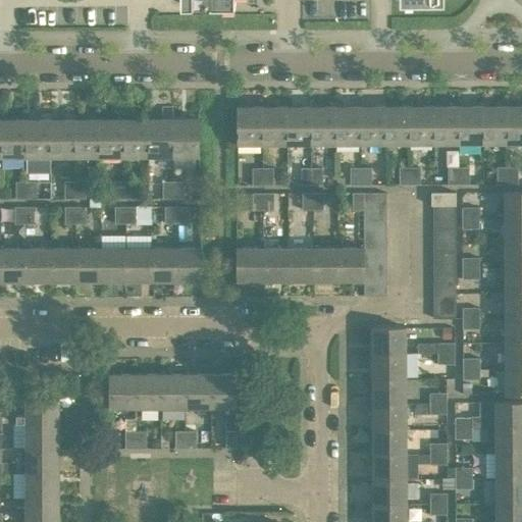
[(521,105),(507,106),(507,144),(521,144),(521,105)]
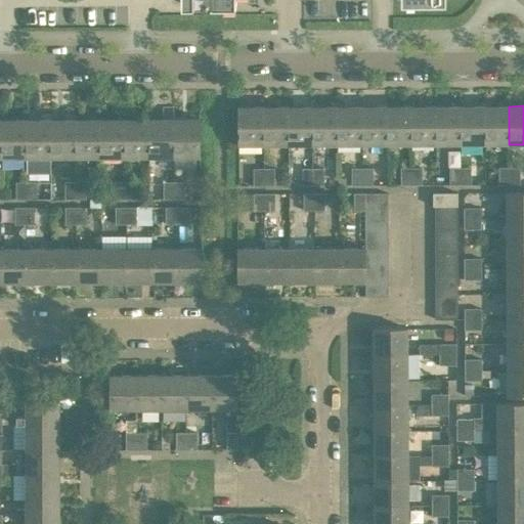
[(289,106),(264,107),(264,144),(289,144),(289,106)]
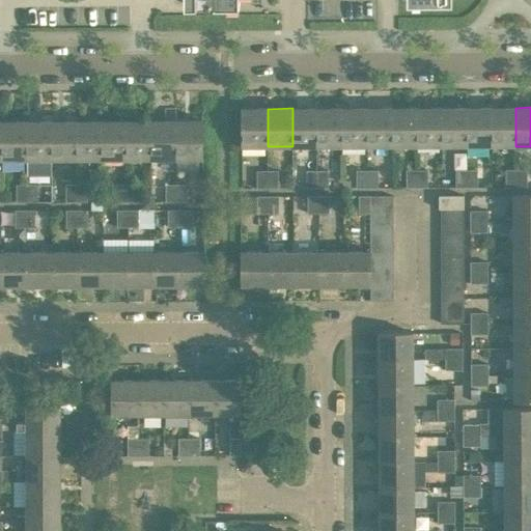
[(317,108),(292,108),(292,146),(317,146),(317,108)]
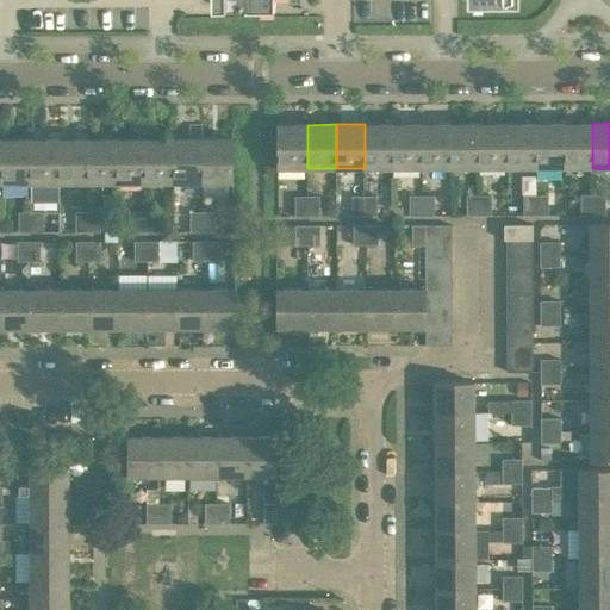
[(393,124),(365,124),(365,168),(393,168),(393,124)]
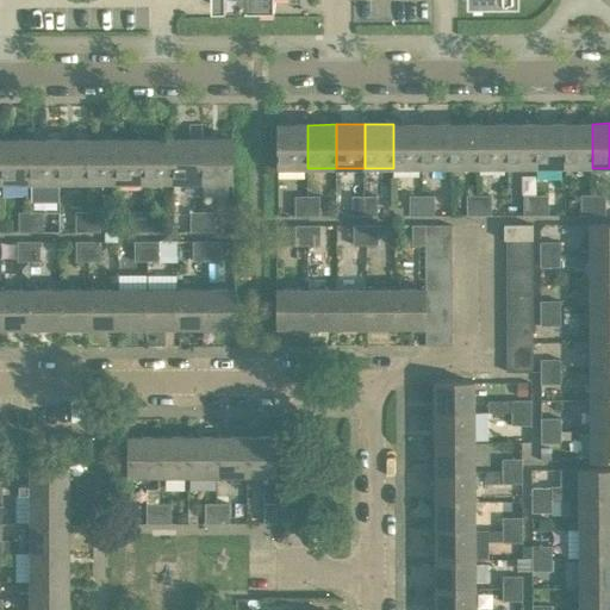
[(422,124),(393,124),(393,168),(422,168),(422,124)]
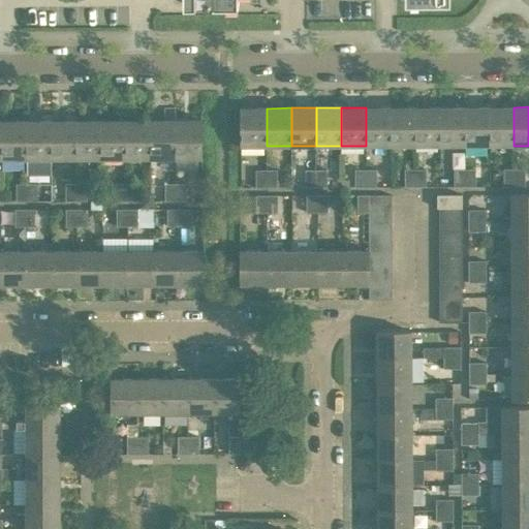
[(390,107),(366,107),(366,146),(390,146),(390,107)]
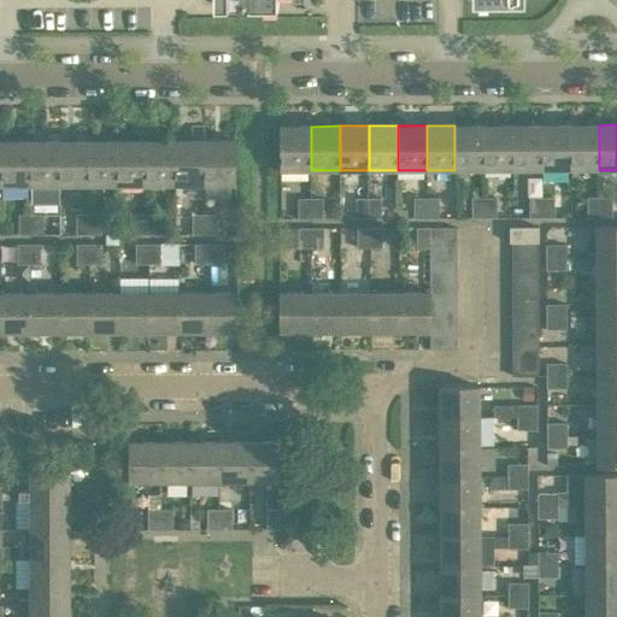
[(483,125),(454,125),(454,170),(483,170),(483,125)]
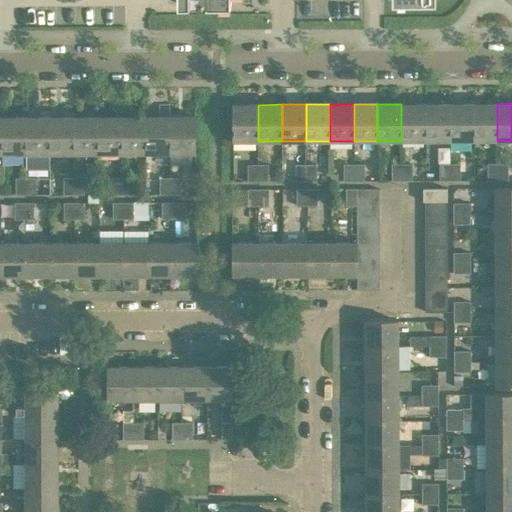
[(425,104),(401,104),(401,141),(425,141),(425,104)]
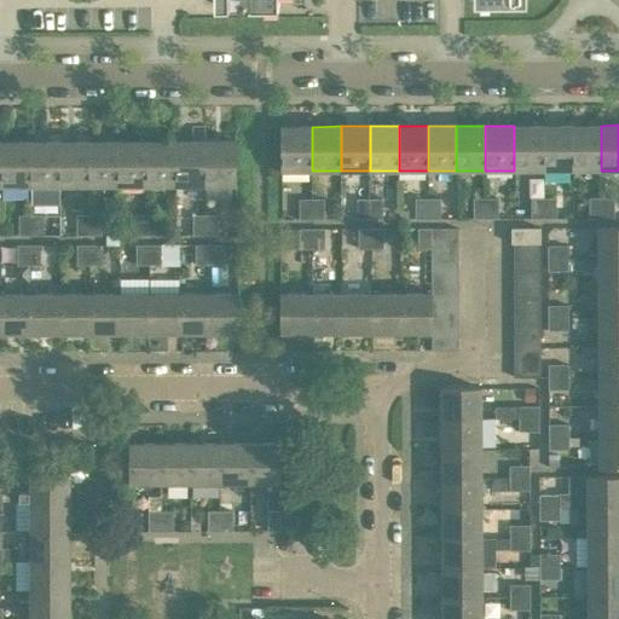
[(543,126),(514,126),(514,171),(543,171),(543,126)]
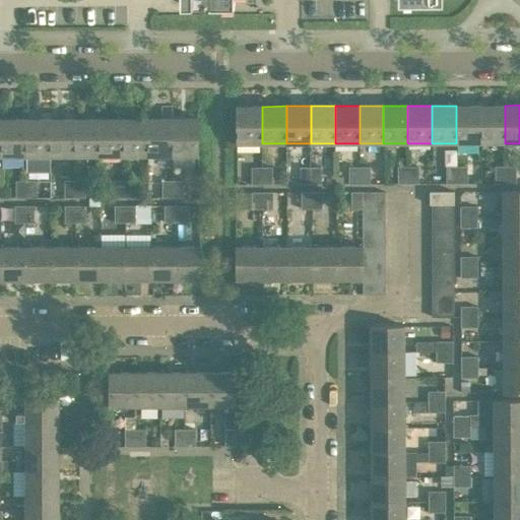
[(480,106),(456,106),(456,143),(480,143),(480,106)]
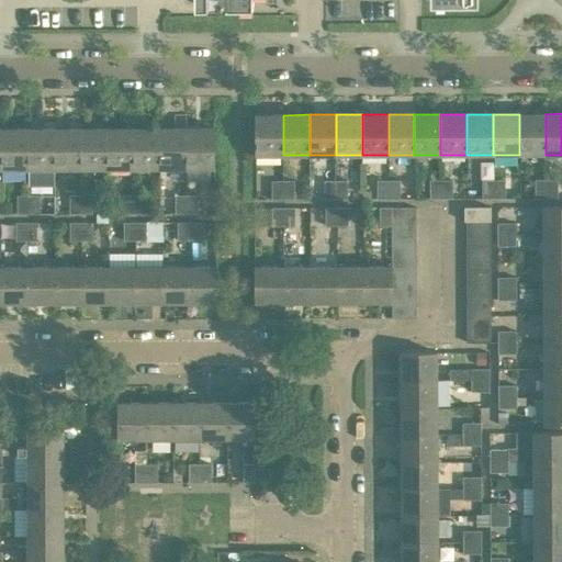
[(546,114),(519,114),(519,155),(546,155),(546,114)]
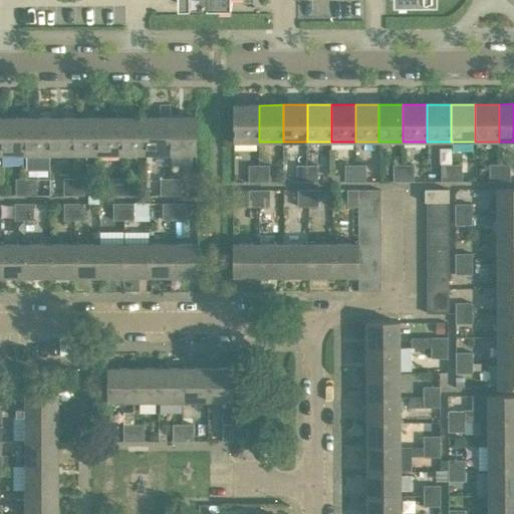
[(259,142),(259,105),(234,105),(234,142),(259,142)]
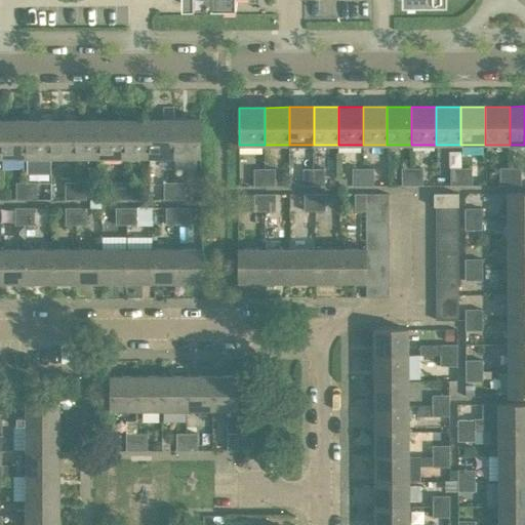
[(99,158),(124,158),(124,119),(99,120),(99,158)]
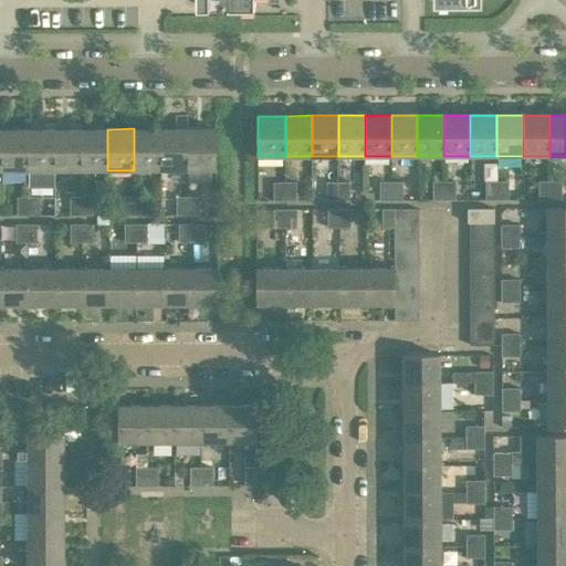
[(134,170),(160,170),(160,128),(134,128),(134,170)]
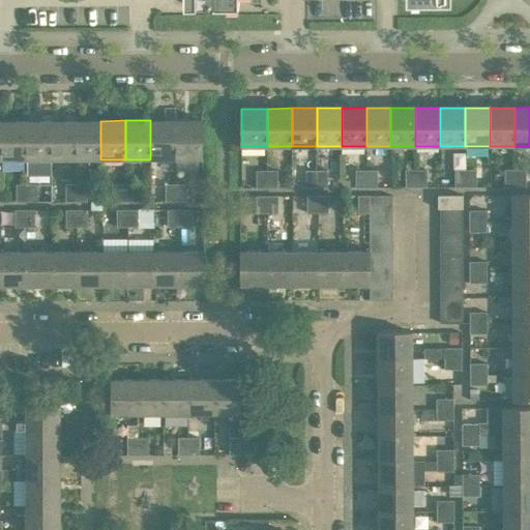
[(150,159),(175,159),(175,120),(150,120),(150,159)]
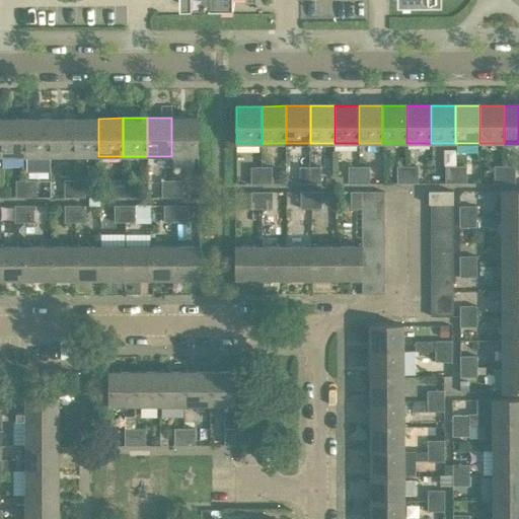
[(196,118),(171,118),(171,156),(197,156),(196,118)]
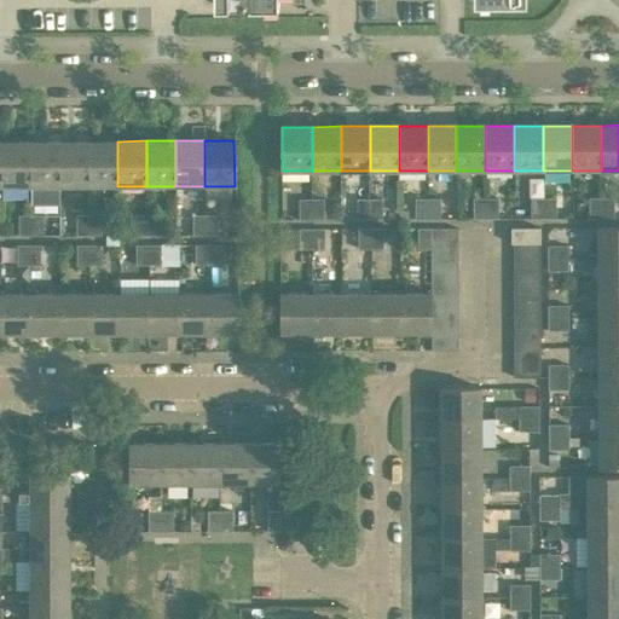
[(3,186),(30,186),(30,142),(1,142),(3,186)]
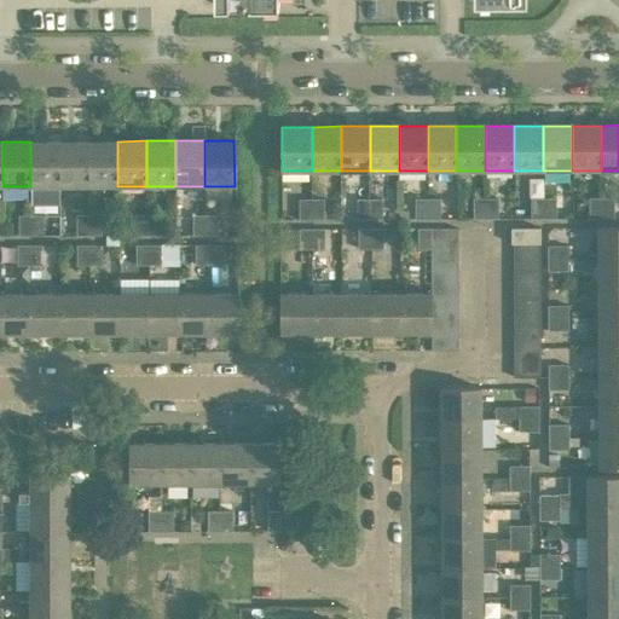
[(30,186),(59,186),(59,142),(30,142),(30,186)]
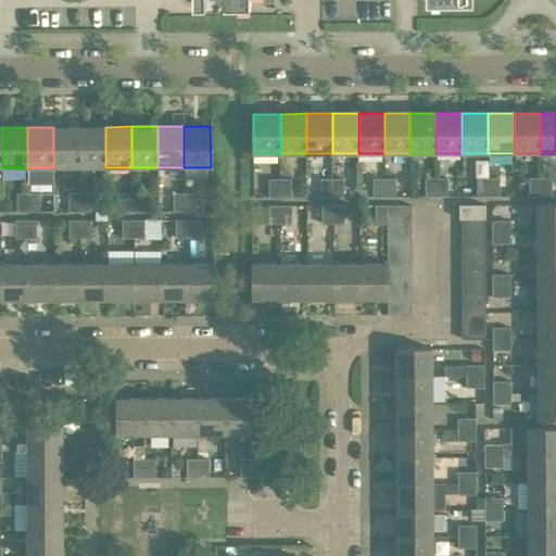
[(53,167),(79,167),(79,127),(53,127),(53,167)]
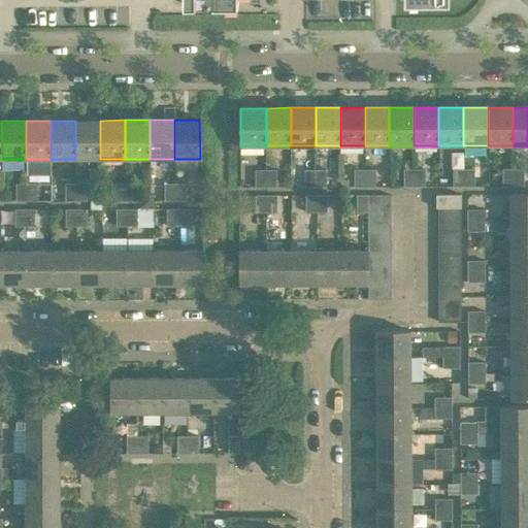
[(75,159),(100,159),(100,121),(75,121),(75,159)]
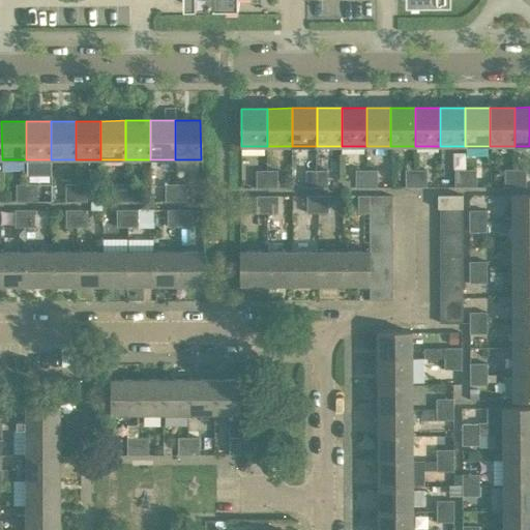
[(514,188),(514,170),(504,170),(504,188),(514,188)]
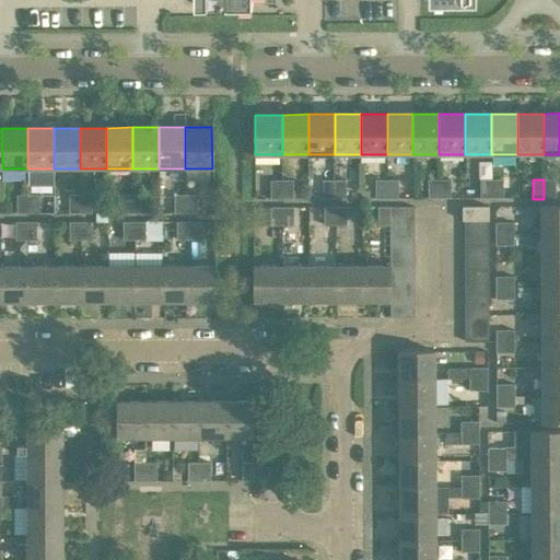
[(544,179),(544,199),(556,199),(556,179),(544,179)]
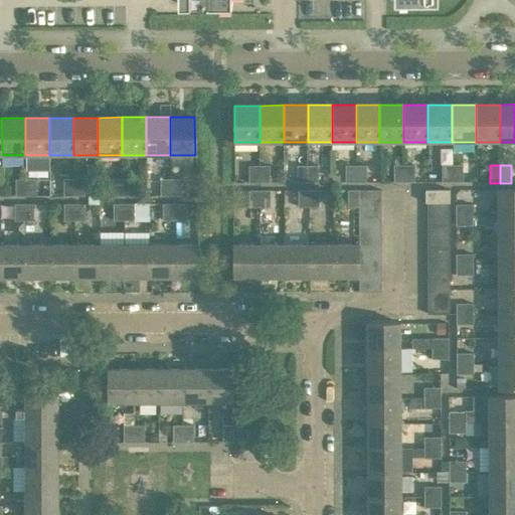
[(260,183),(260,166),(248,166),(248,183),(260,183)]
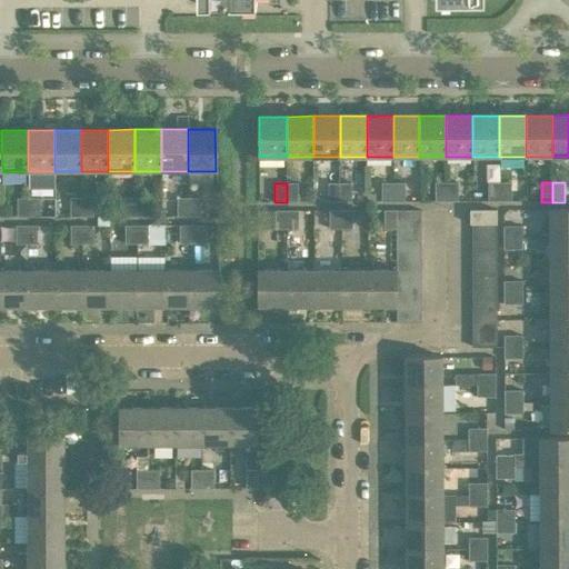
[(287,183),(287,202),(297,202),(297,183),(287,183)]
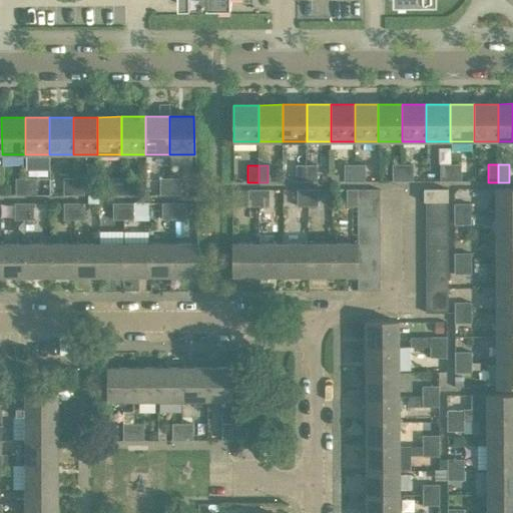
[(307,182),(307,165),(296,165),(296,182),(307,182)]
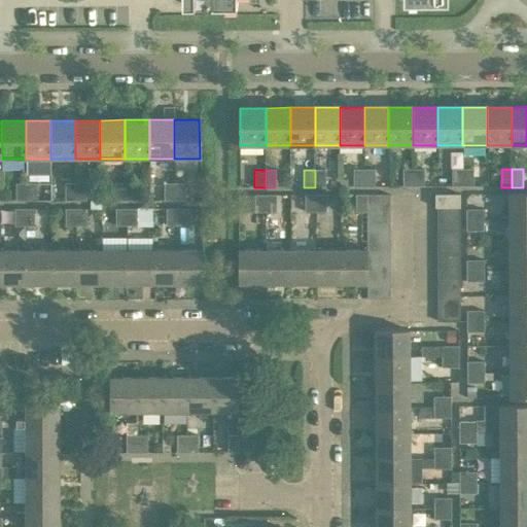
[(315,170),(315,187),(324,187),(324,170),(315,170)]
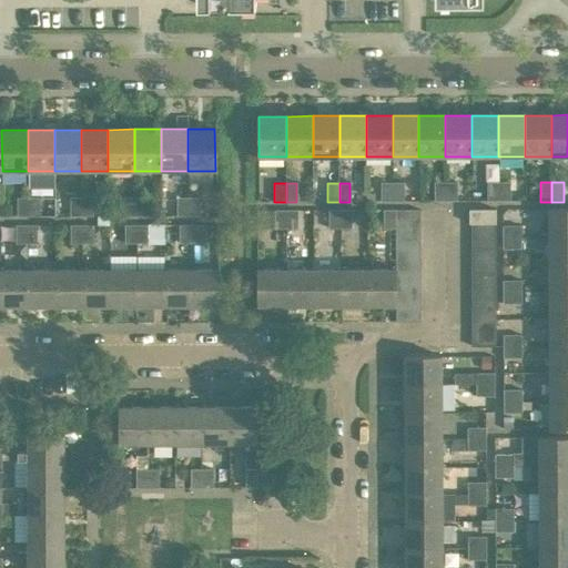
[(393,202),(393,183),(381,183),(381,202),(393,202)]
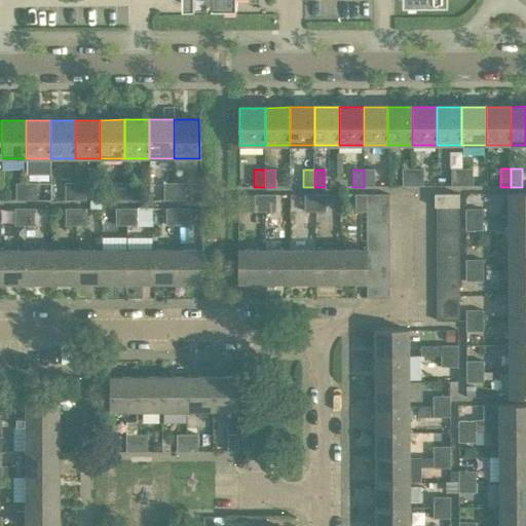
[(364,170),(364,187),(373,187),(373,170),(364,170)]
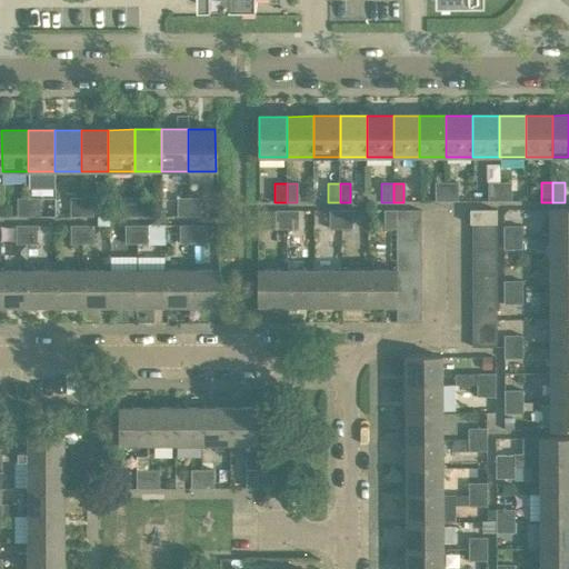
[(446,202),(446,183),(435,183),(435,202),(446,202)]
